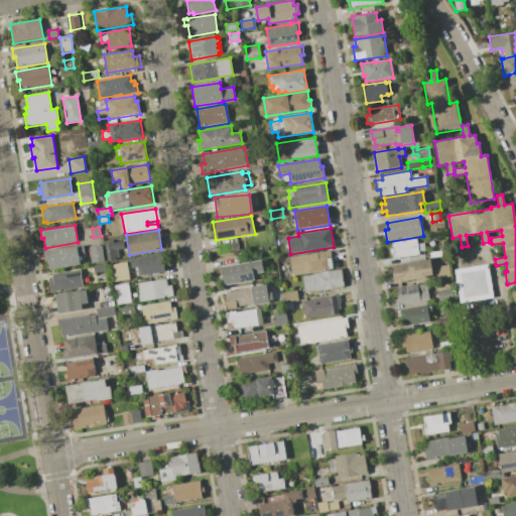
[(275,235),(285,234),(286,242),(276,244),(275,235)]
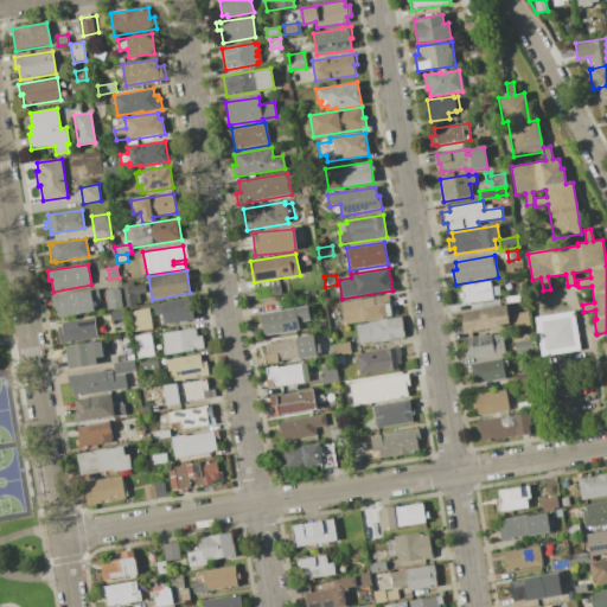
[(490,281),(491,287),(498,286),(500,295),(492,296),(493,300),(465,305),(464,298),(459,298),(458,293),(462,293),(461,286),(490,281)]
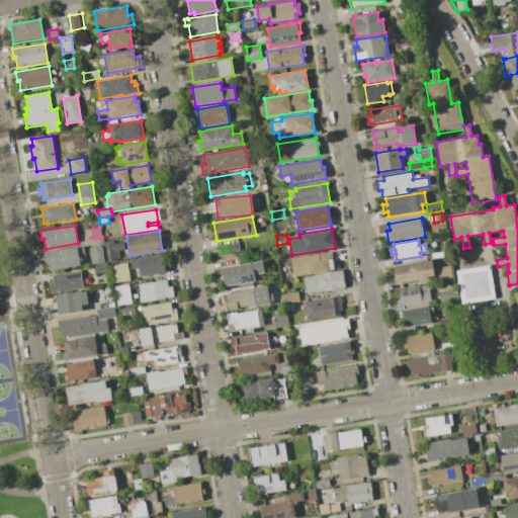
[(102,242),(112,241),(113,245),(124,243),(125,249),(118,250),(119,258),(115,259),(116,261),(106,263),(102,242)]
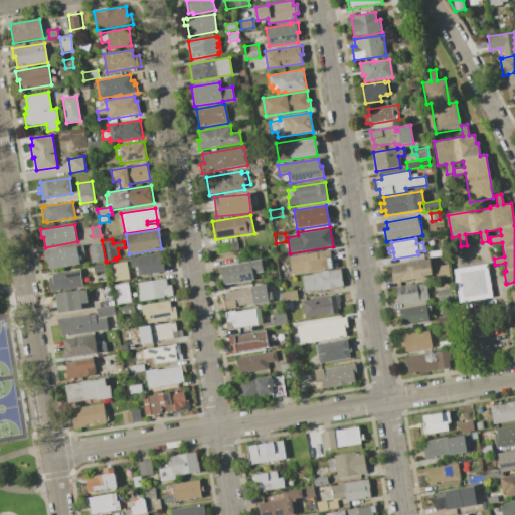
[(238,249),(217,253),(216,245),(237,241),(238,249)]
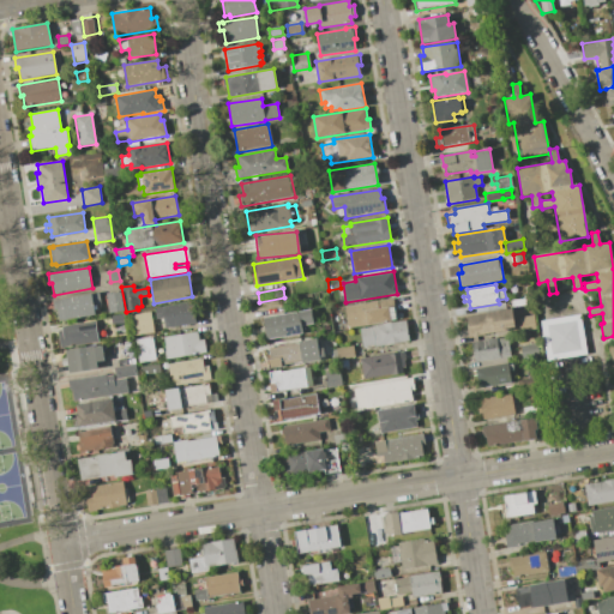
[(121,292),(125,311),(109,313),(106,294),(121,292)]
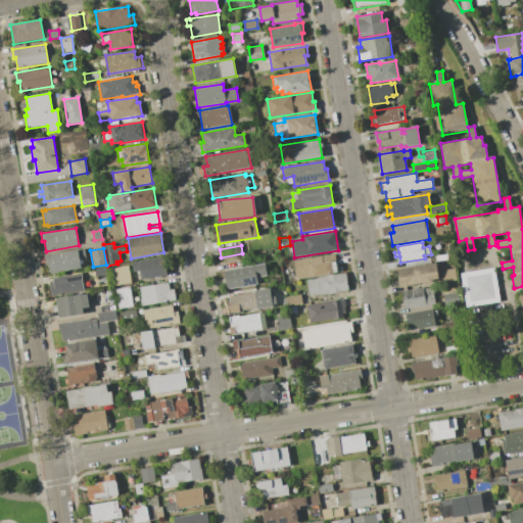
[(45,256),(85,249),(86,258),(82,259),(83,264),(81,264),(81,269),(50,274),(48,264),(46,264),(45,256)]
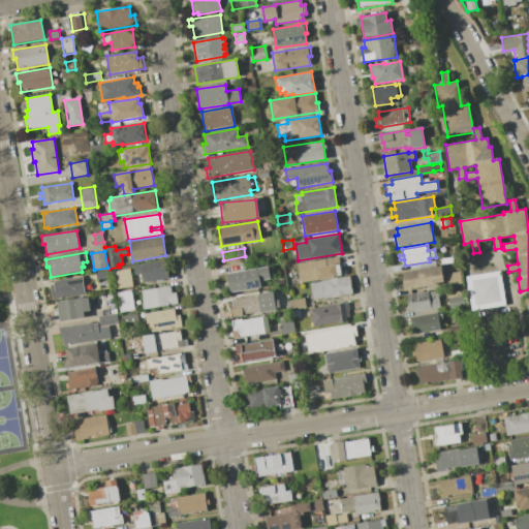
[(300,283),(297,263),(339,257),(342,276),(337,277),(300,283)]
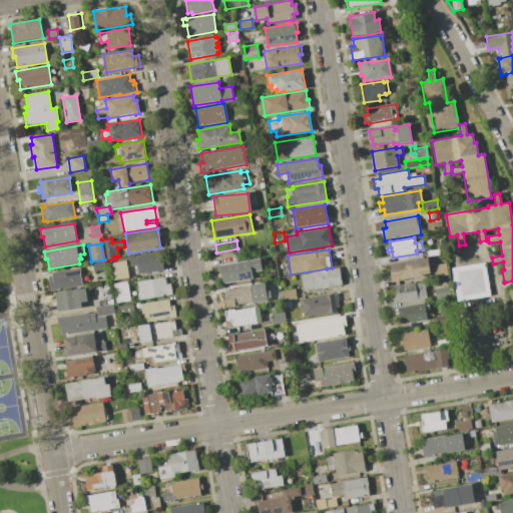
[(163,271),(138,275),(136,265),(130,266),(129,258),(160,252),(163,271)]
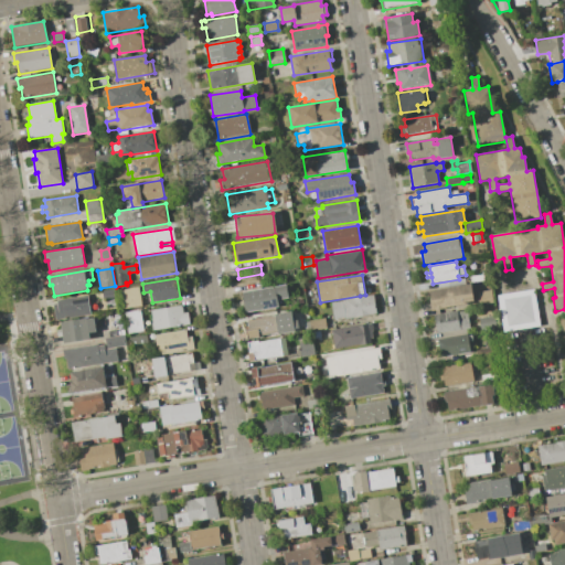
[(242,291),(286,284),(288,298),(277,300),(278,307),(246,312),(242,291)]
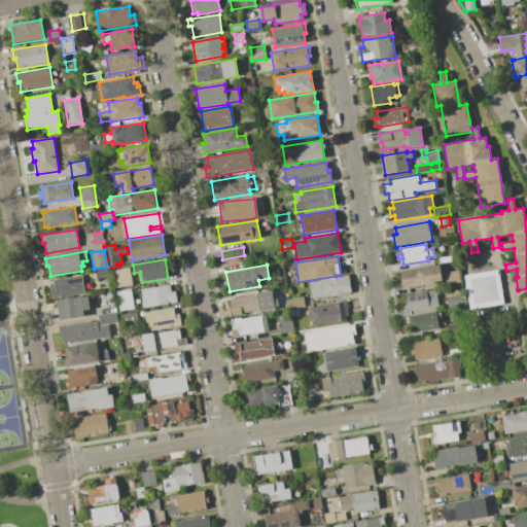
[(400,272),(438,266),(442,281),(433,282),(434,284),(415,287),(415,288),(401,290),(399,279),(401,278),(400,272)]
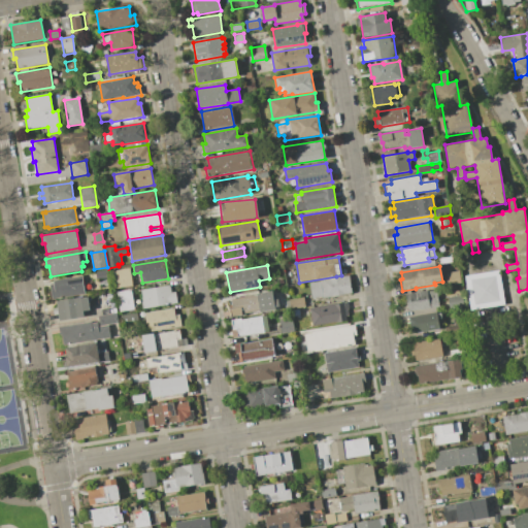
[(133,286),(114,289),(111,271),(130,268),(133,286)]
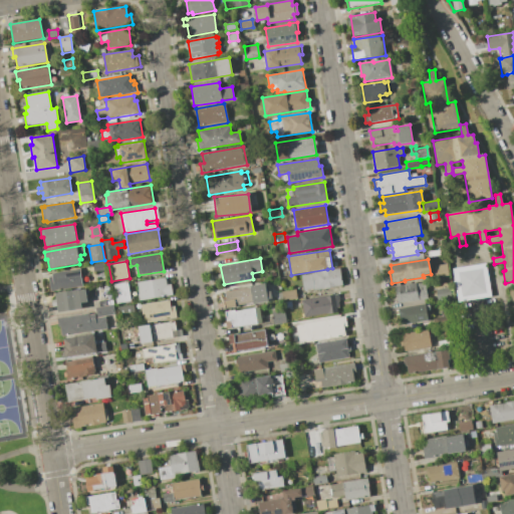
[(92,265),(104,263),(105,270),(93,273),(92,265)]
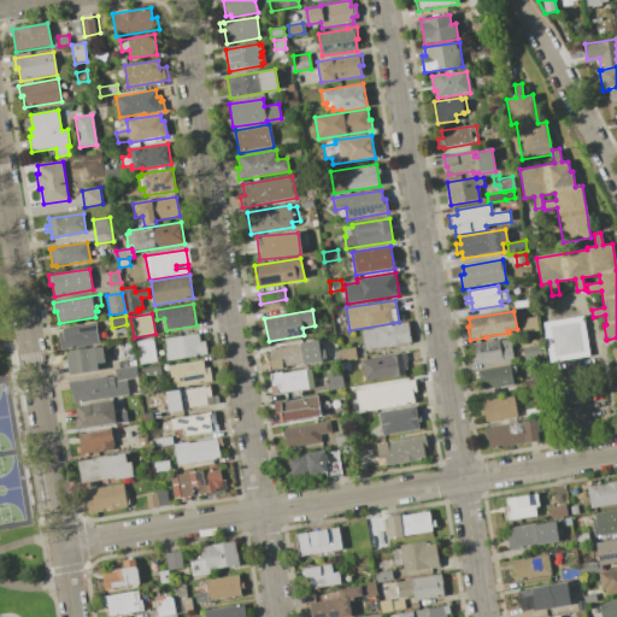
[(583,316),(591,357),(550,363),(544,323),(583,316)]
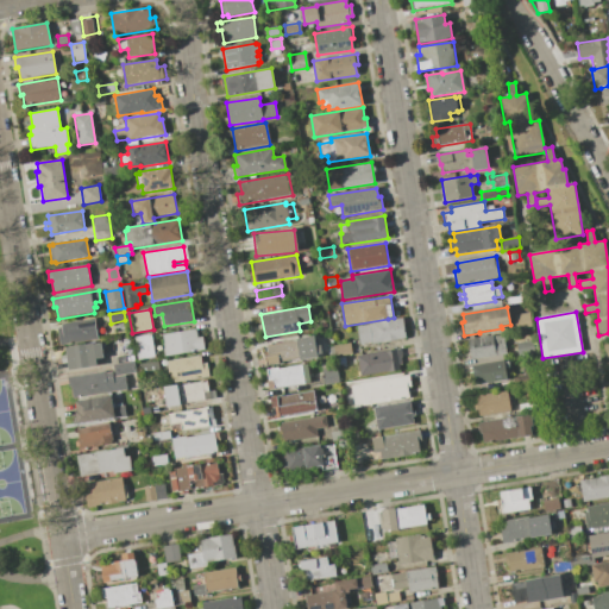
[(532,327),(516,330),(514,315),(529,313),(532,327)]
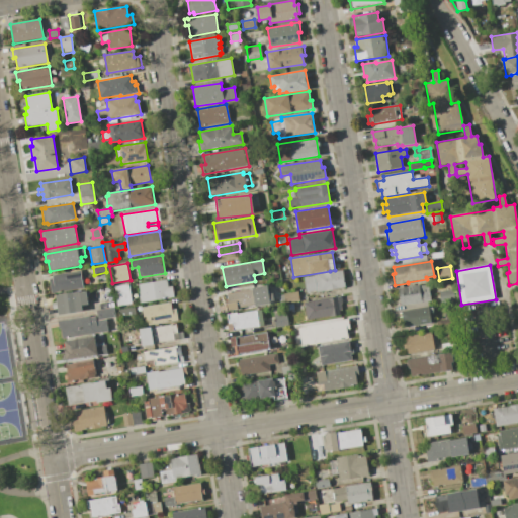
[(51,294),(49,279),(53,278),(52,275),(80,270),(83,288),(51,294)]
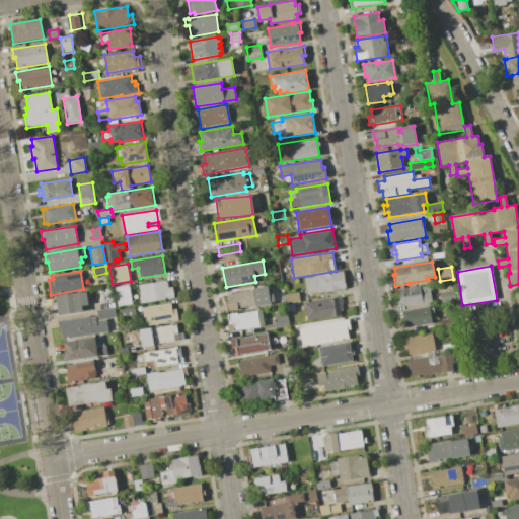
[(343,271),(346,290),(317,295),(316,293),(307,295),(304,278),(313,277),(313,276),(343,271)]
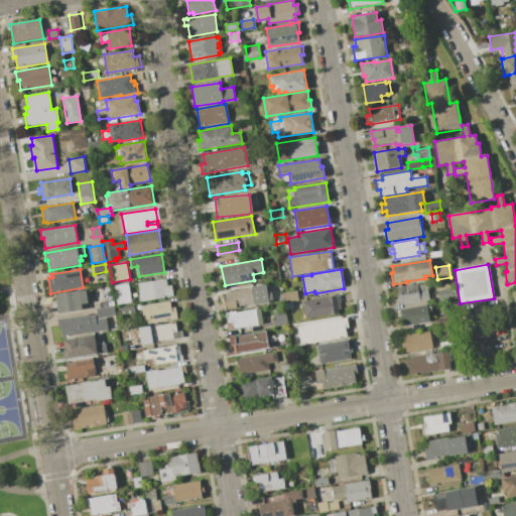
[(173,296),(140,302),(137,283),(165,279),(166,286),(172,285),(173,296)]
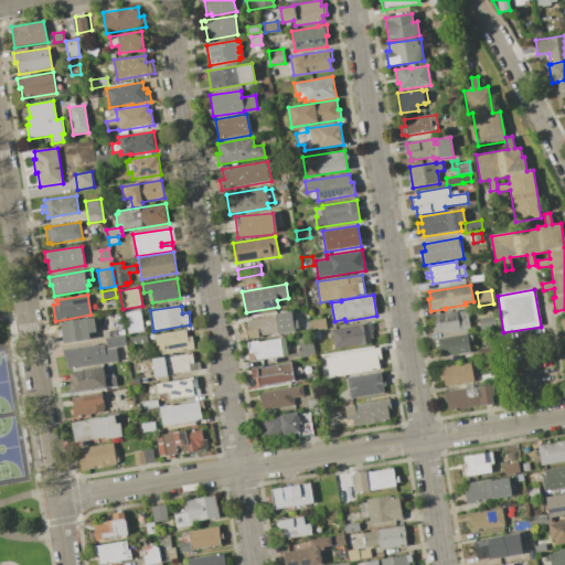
[(124,312),(140,310),(144,331),(128,334),(124,312)]
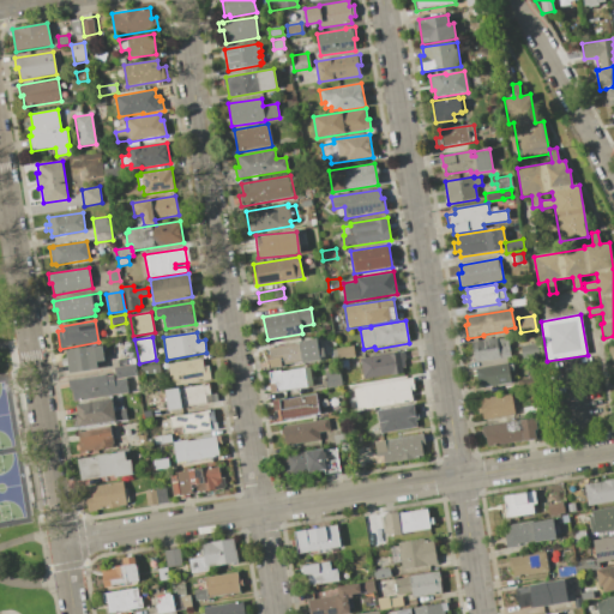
[(475,363),(471,342),(497,337),(497,339),(507,337),(511,357),(475,363)]
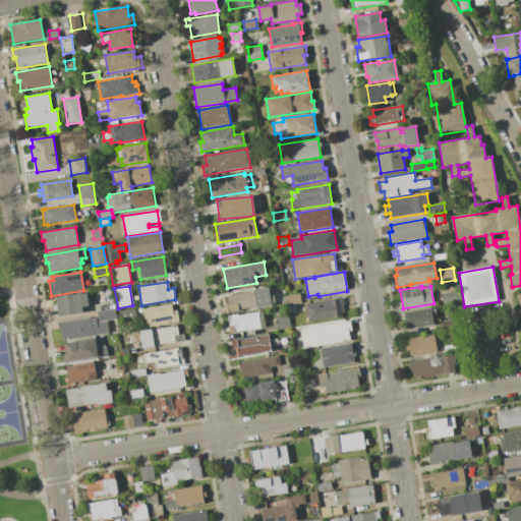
[(269,287),(270,296),(274,295),(275,303),(272,303),(272,306),(255,308),(254,307),(241,309),(242,311),(228,313),(226,305),(229,305),(228,295),(252,291),(252,290),(269,287)]
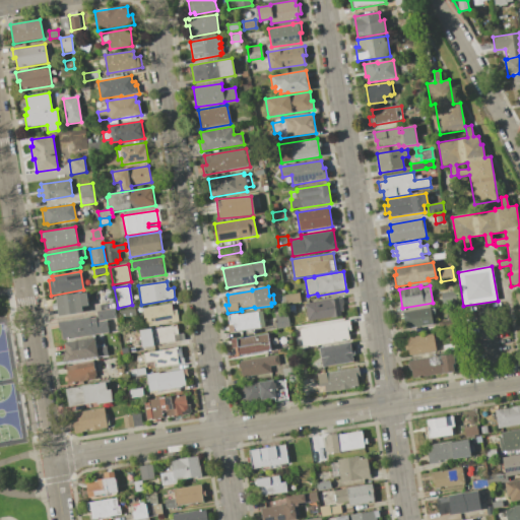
[(457,302),(442,304),(440,294),(455,290),(457,302)]
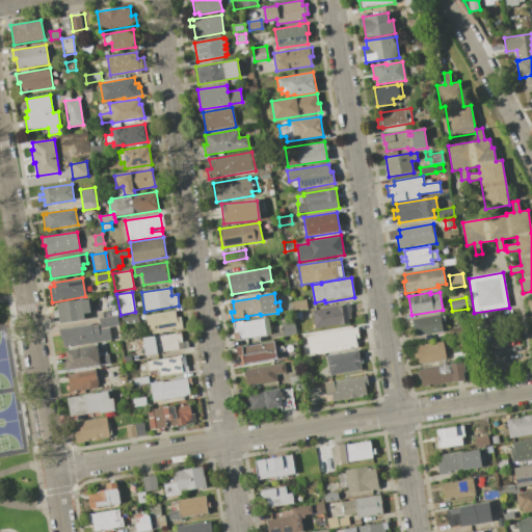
[(57,303),(88,298),(90,313),(83,314),(84,320),(60,323),(59,317),(54,318),(53,311),(57,310),(57,303)]
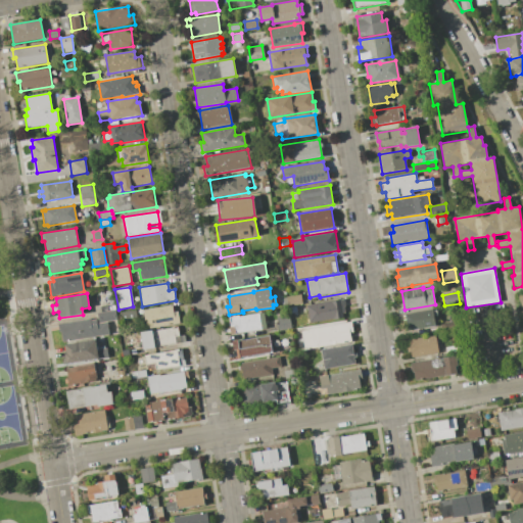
[(300,295),(302,304),(288,306),(286,297),(300,295)]
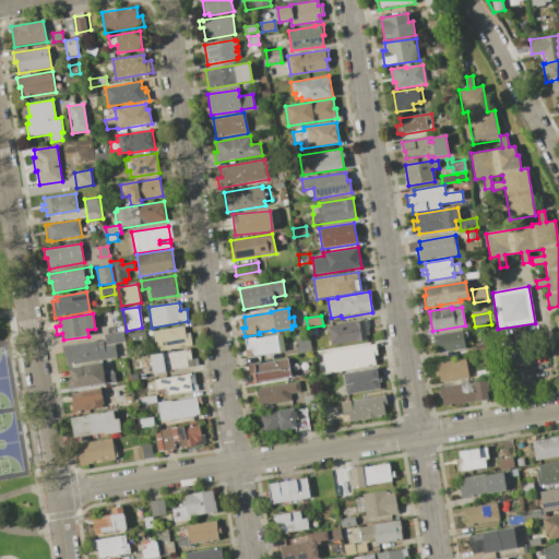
[(331,345),(328,326),(368,320),(369,331),(368,331),(368,335),(366,335),(367,340),(331,345)]
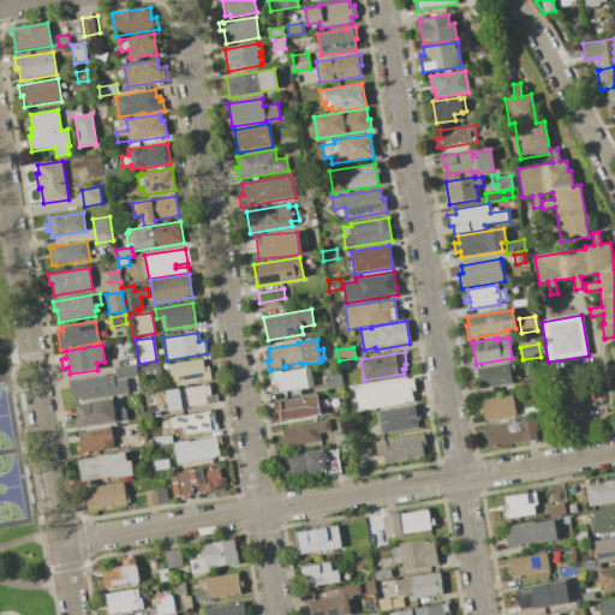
[(168,365),(202,359),(203,368),(209,366),(212,381),(172,387),(168,365)]
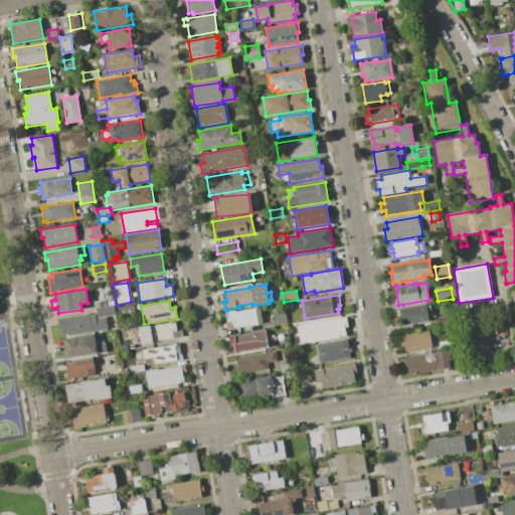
[(114,306),(115,315),(97,318),(96,309),(114,306)]
